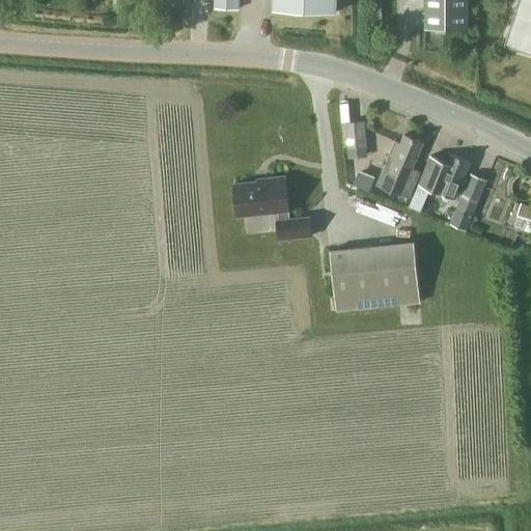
[(239,10),(239,0),(214,0),(214,9),(239,10)]
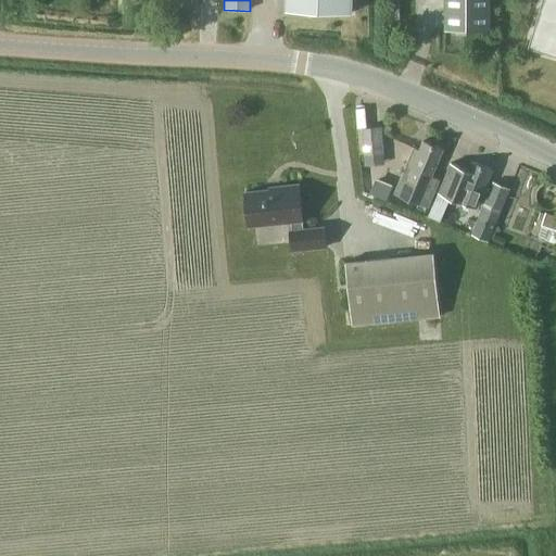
[(353,0),(281,0),(281,13),(308,14),(308,11),(353,13),(353,0)]
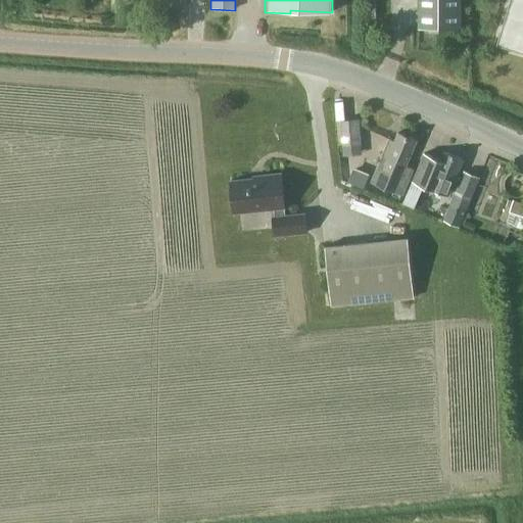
[(420,0),(420,27),(463,27),(462,0),(420,0)]
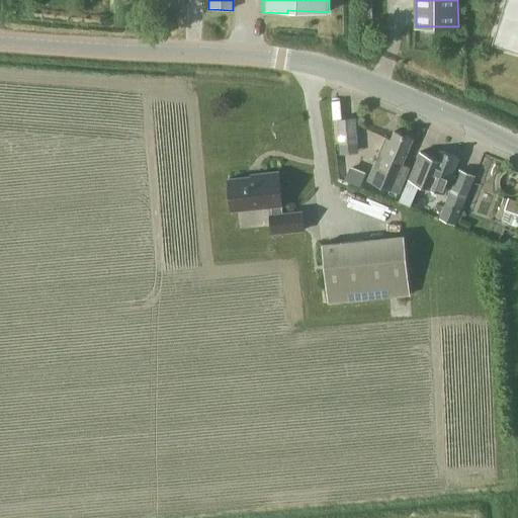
[(517,0),(506,0),(493,46),(517,53),(517,0)]
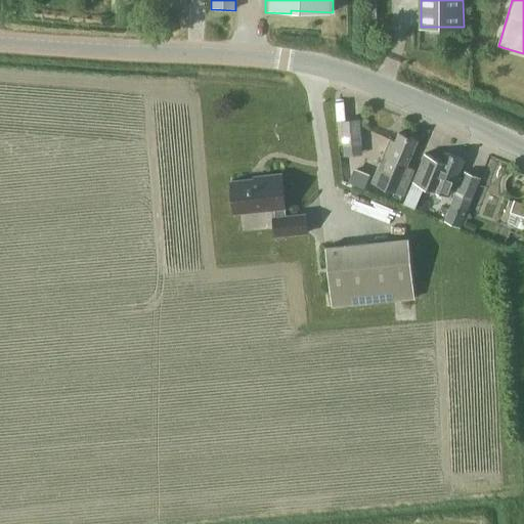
[(361,145),(359,118),(341,119),(343,146),(361,145)]
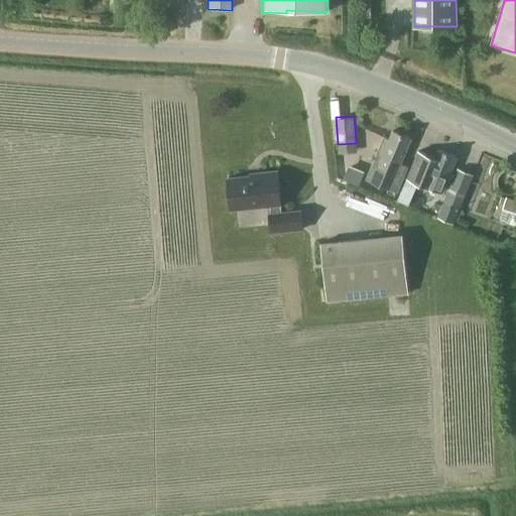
[(412,141),(394,133),(391,139),(386,136),(368,179),(399,194),(402,185),(410,167),(402,164),(412,141)]
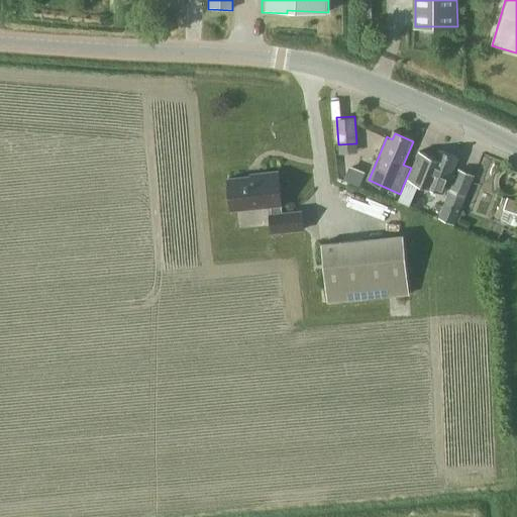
[(420,152),(400,202),(410,206),(419,185),(421,185),(422,186),(443,194),(457,159),(440,151),(437,160),(420,152)]
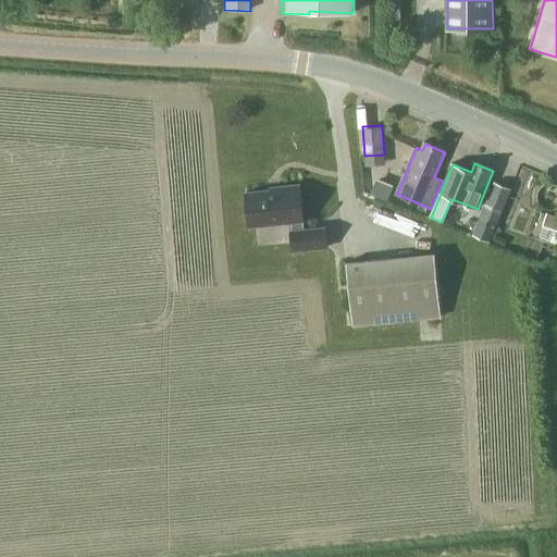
[(510,187),(494,181),(479,218),(495,225),(510,187)]
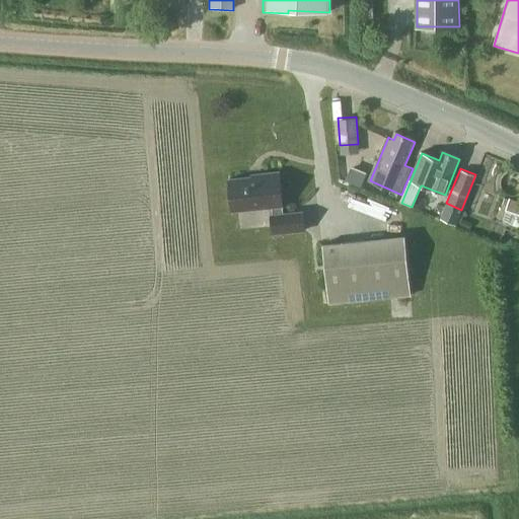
[(284,213),(280,171),(263,173),(263,175),(229,179),(232,211),(273,207),(273,215),(272,215),(274,233),(305,230),(303,211),(284,213)]
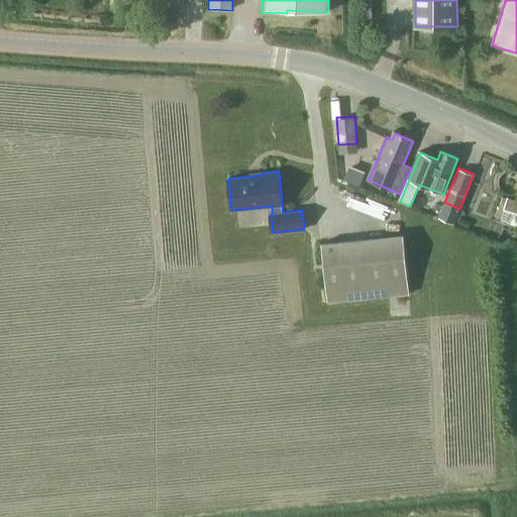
[(516,201),(502,196),(496,217),(516,223),(516,201)]
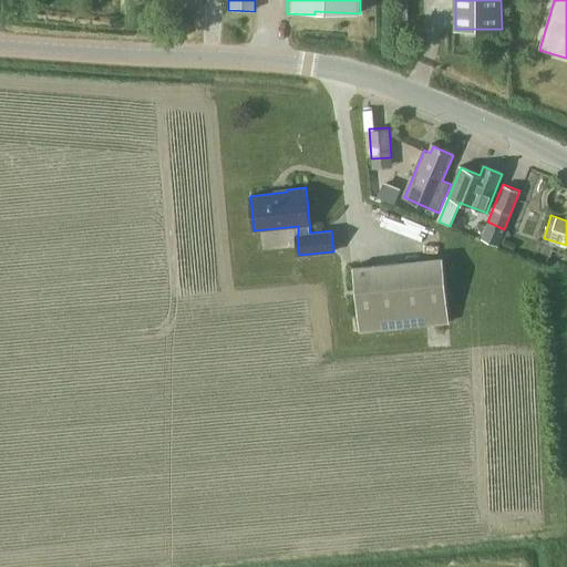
[(516,243),(505,238),(502,245),(514,249),(516,243)]
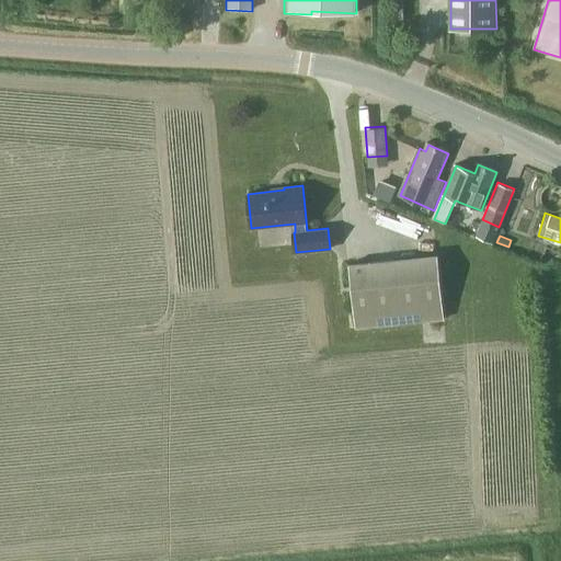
[(445,319),(438,256),(350,264),(356,328),(445,319)]
